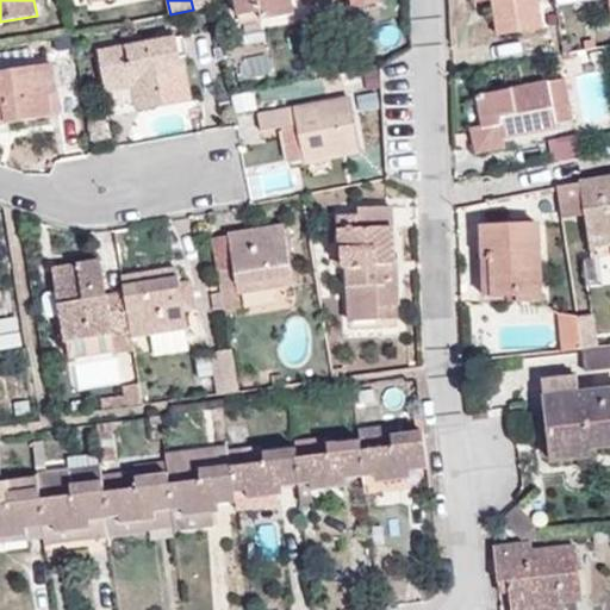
[(191,0),(193,10),(212,6),(211,0),(191,0)]
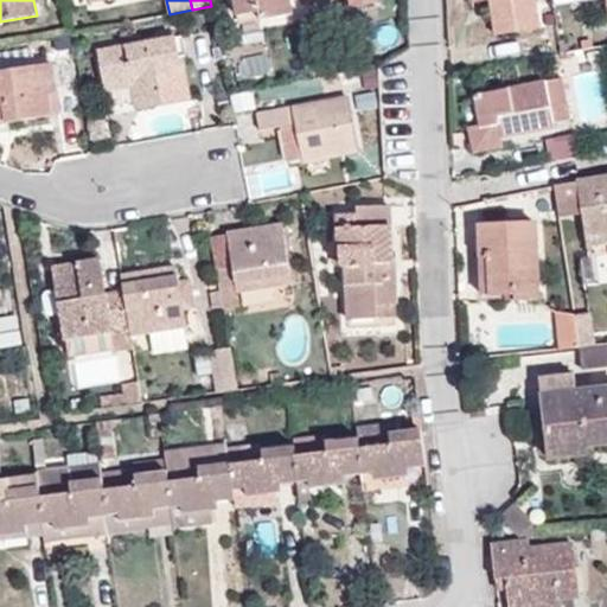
[(262,18),(293,12),(291,0),(234,0),(237,16),(261,10),(262,18)]
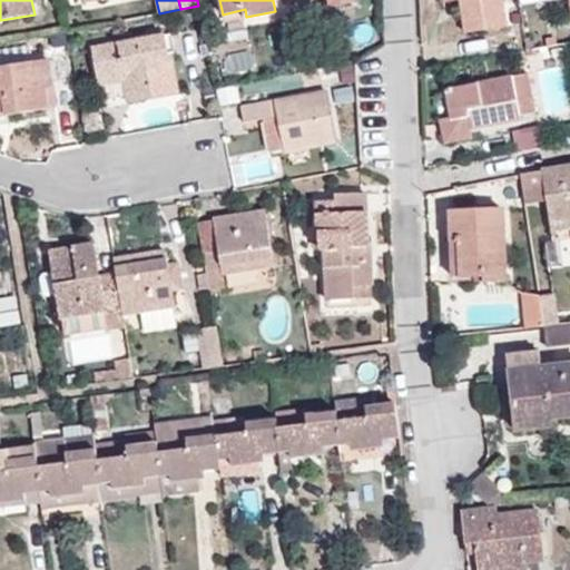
[(327,0),(330,7),(354,1),(353,0),(290,0),(293,13),(312,10),(310,0),(327,0)]
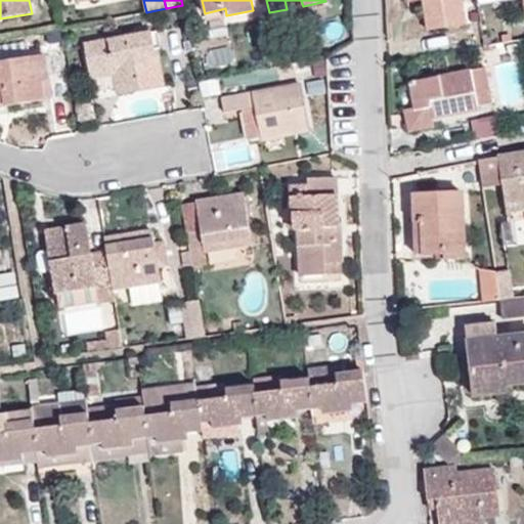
[(424,0),(429,30),(465,24),(461,0),(424,0)]
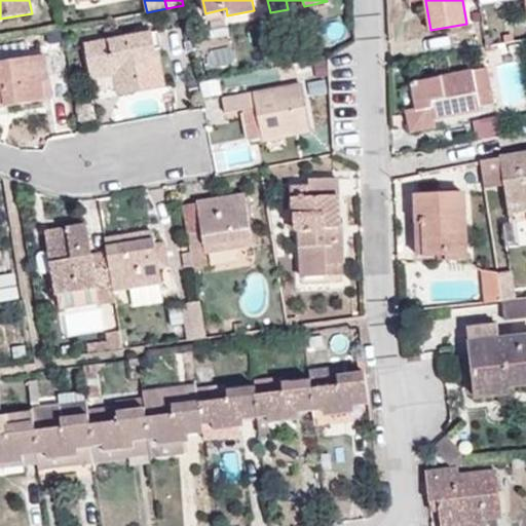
[(117,95),(164,86),(157,48),(161,47),(158,30),(84,43),(90,77),(94,77),(113,73),(116,88),(117,95)]
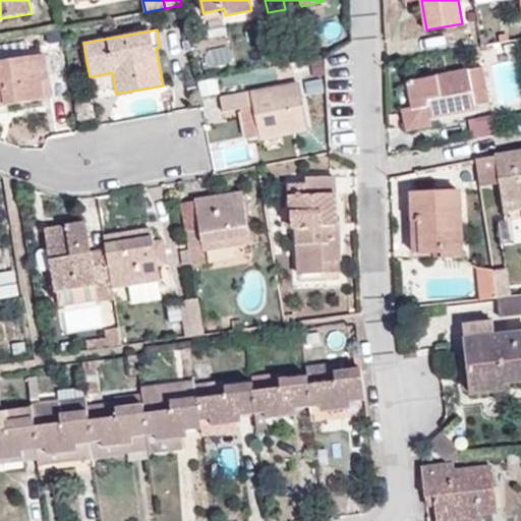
[(50,89),(45,54),(0,60),(0,101),(4,101),(4,103),(45,97),(44,90),(50,89)]
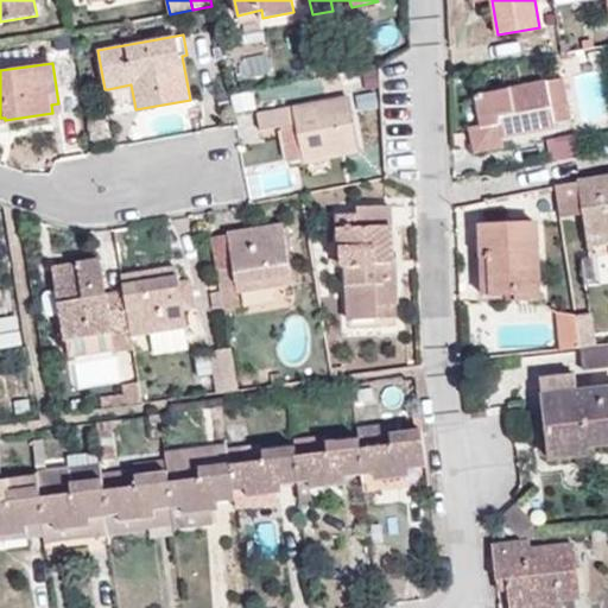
[(555,122),(570,119),(563,78),(475,95),(481,127),(500,124),(502,137),(556,127),(555,122)]
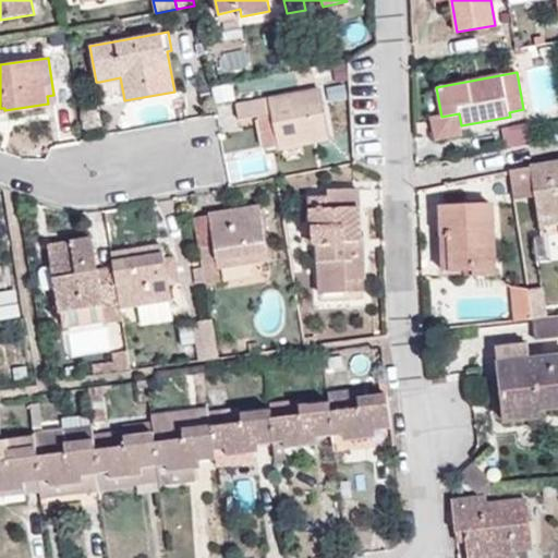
[(120,77),(99,82),(101,97),(123,94),(120,77)]
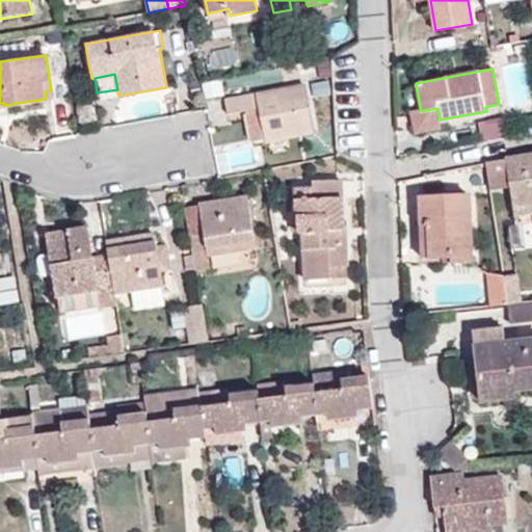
[(265,138),(315,128),(306,85),(257,96),(256,92),(224,99),(228,114),(246,111),(259,108),(265,138)]
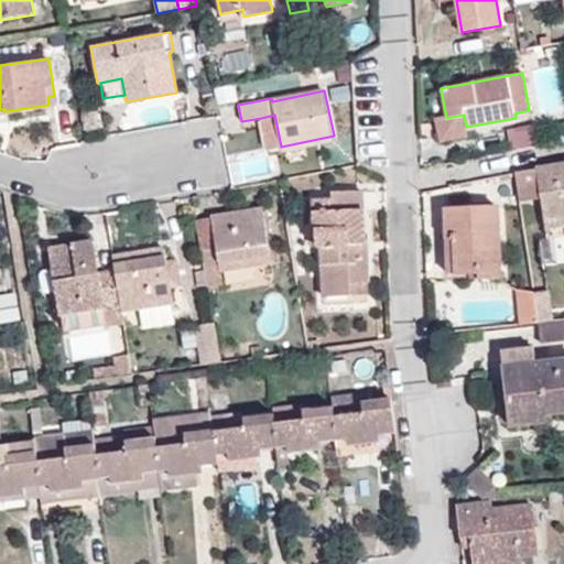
[(267,150),(281,147),(274,115),(261,118),(267,150)]
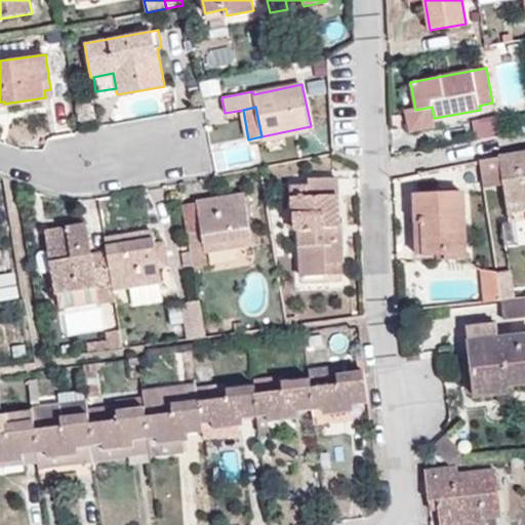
[(434,118),(432,107),(415,110),(405,111),(409,131),(436,126),(434,118)]
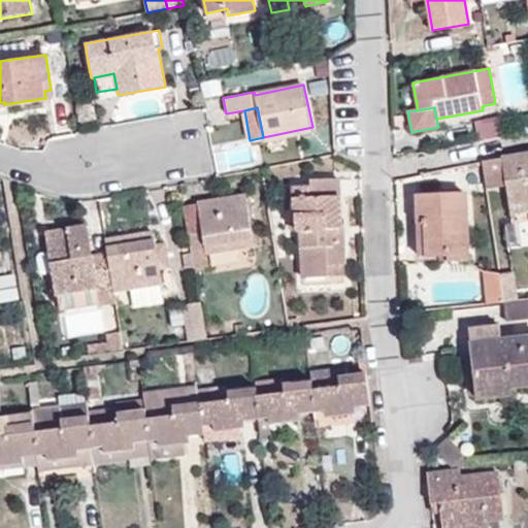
[(527,153),(483,161),(487,189),(505,186),(510,213),(527,210),(527,153)]
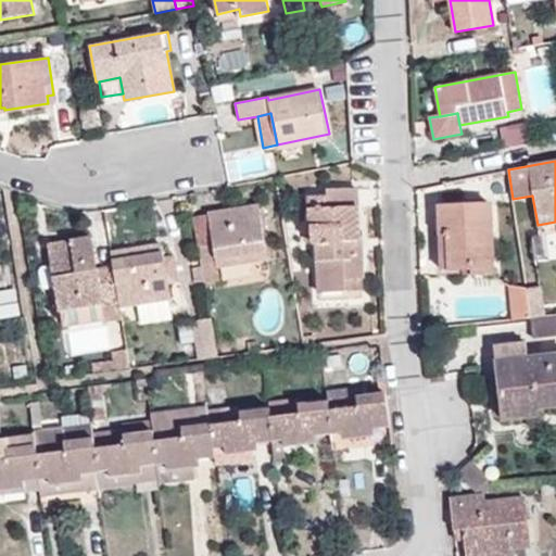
[(264,163),(231,166),(232,178),(265,174),(264,163)]
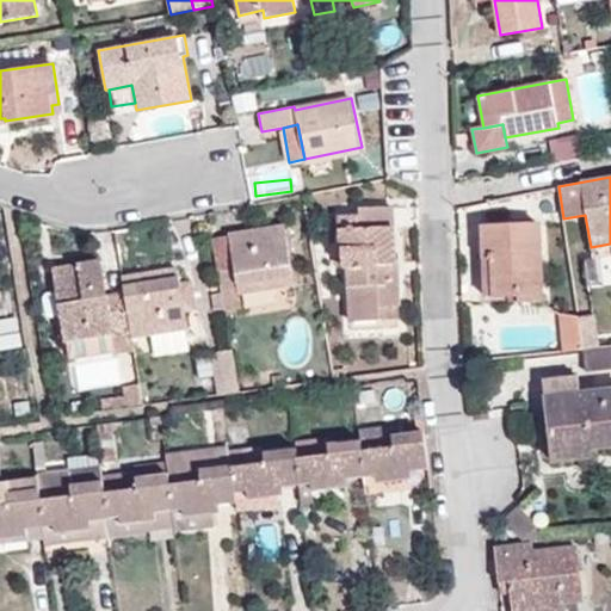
[(378,306),(399,306),(397,263),(395,263),(393,207),(359,208),(360,215),(340,215),(343,269),(349,269),(350,321),(380,320),(378,306)]
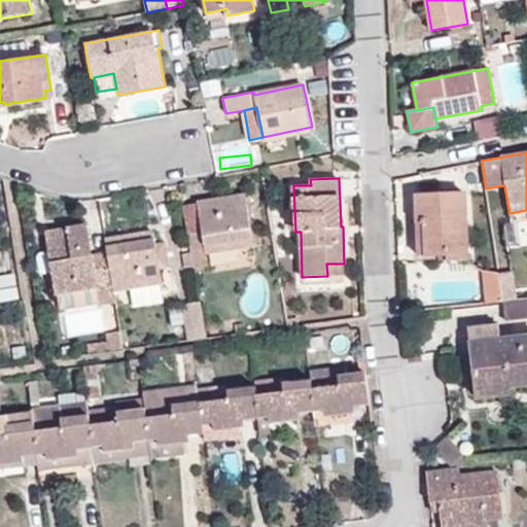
[(447,260),(467,259),(464,192),(417,195),(419,254),(447,253),(447,260)]
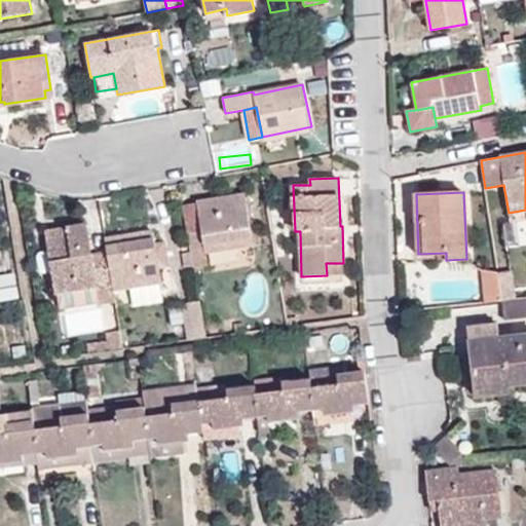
[(204,253),(253,246),(245,194),(183,203),(194,266),(207,264),(204,253)]
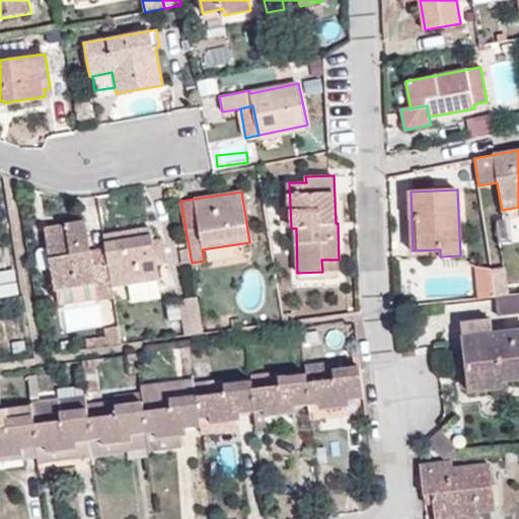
[(112,286),(105,248),(91,250),(86,221),(45,227),(48,246),(51,268),(55,290),(57,289),(94,284),(97,298),(114,297),(112,286)]
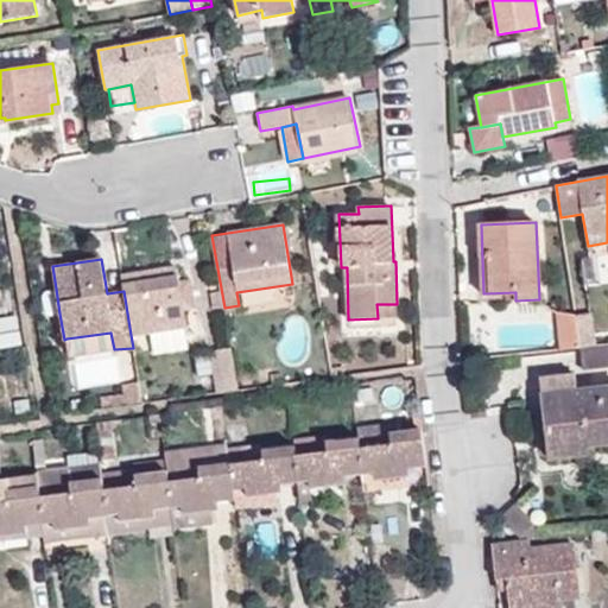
[(124,291),(131,335),(187,327),(184,309),(179,282),(177,267),(121,276),(124,291)]
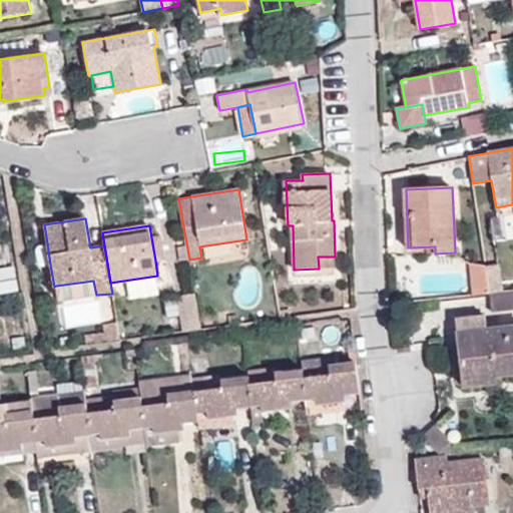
[(151,237),(155,261),(165,260),(161,235),(151,237)]
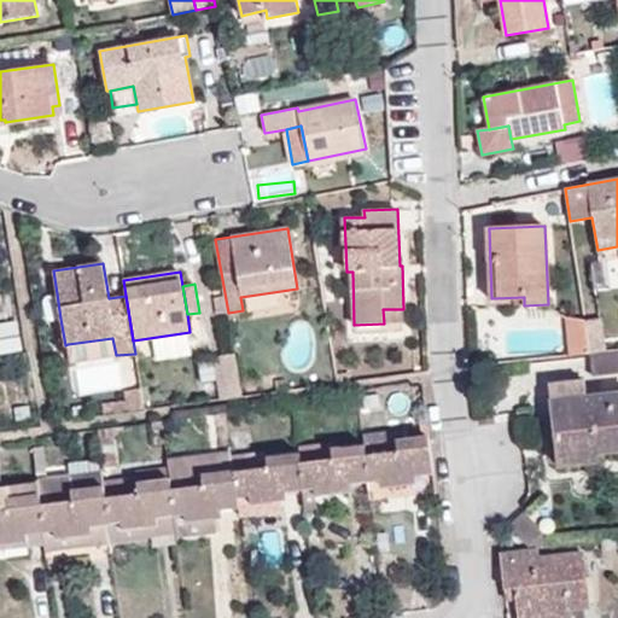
[(60,319),(57,293),(47,295),(44,299),(46,316),(51,320),(60,319)]
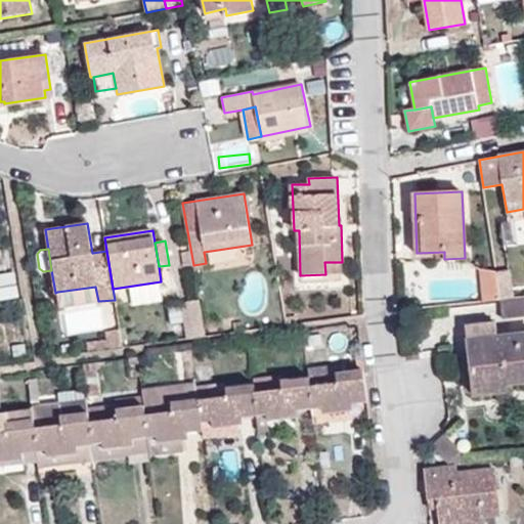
[(181,253),(183,264),(190,263),(188,251),(181,253)]
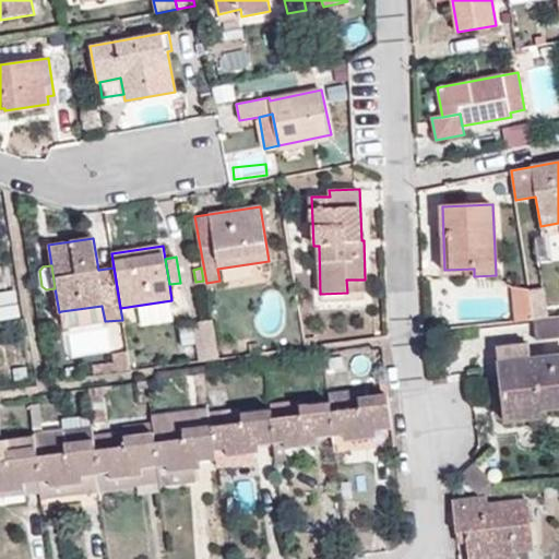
[(366,292),(365,280),(346,280),(347,293),(366,292)]
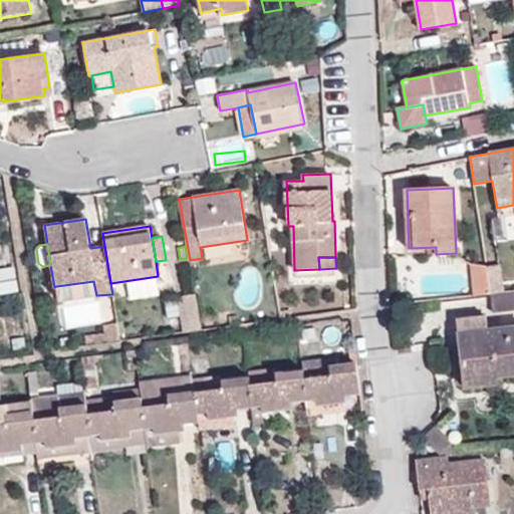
[(474,295),(491,293),(487,265),(471,264),(474,295)]
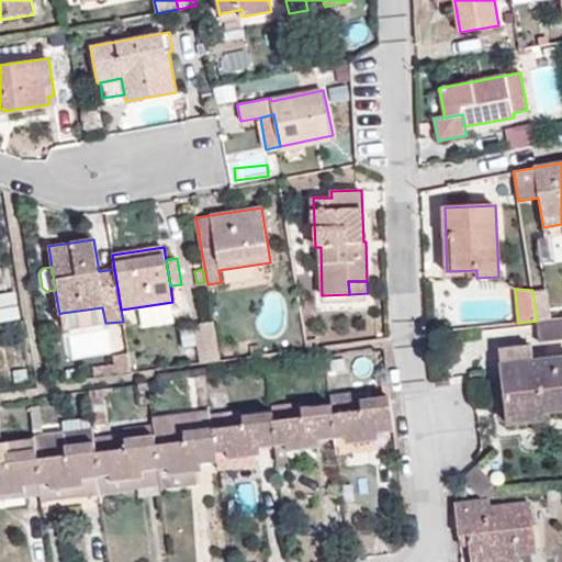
[(537,321),(551,318),(547,289),(532,290),(537,321)]
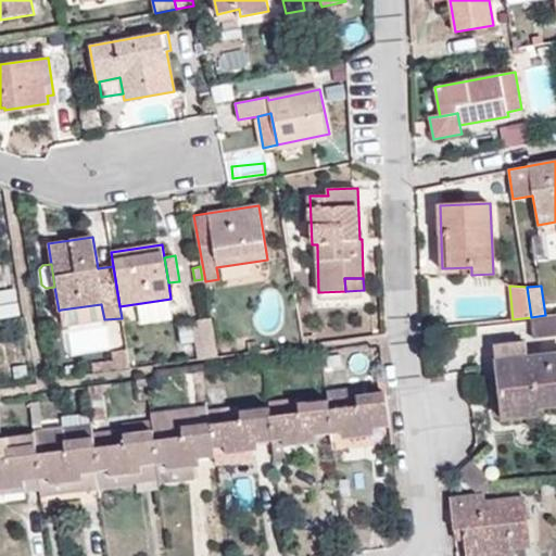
[(0,292),(0,312),(22,312),(21,291),(0,292)]
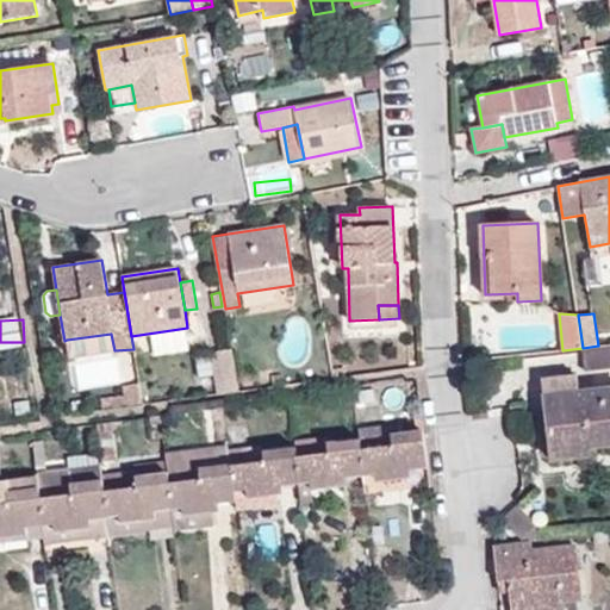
[(111,334),(67,340),(69,359),(114,350),(111,334)]
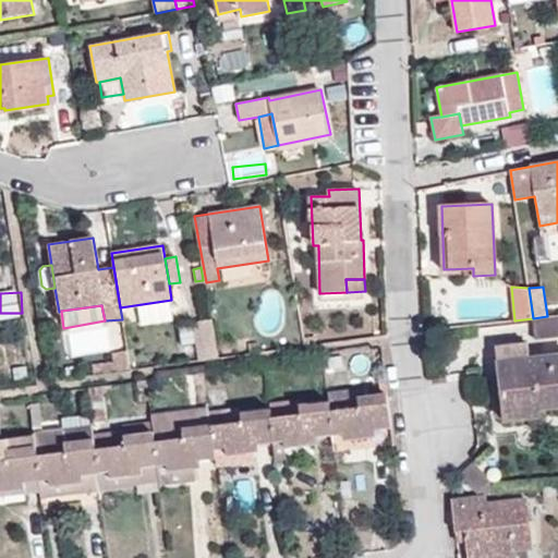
[(557,316),(533,319),(535,339),(557,336),(557,316)]
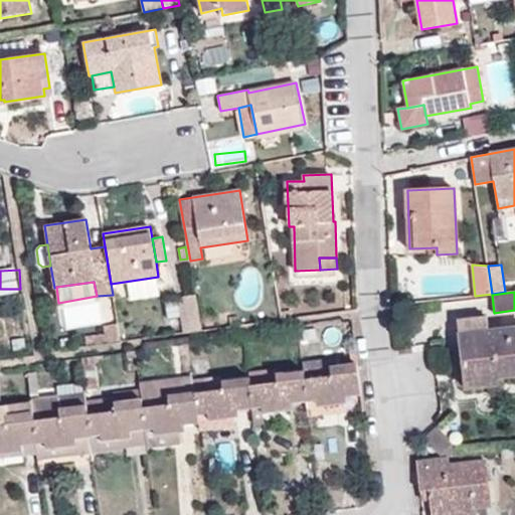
[(184,334),(201,331),(196,294),(178,297),(178,299),(181,316),(184,334)]
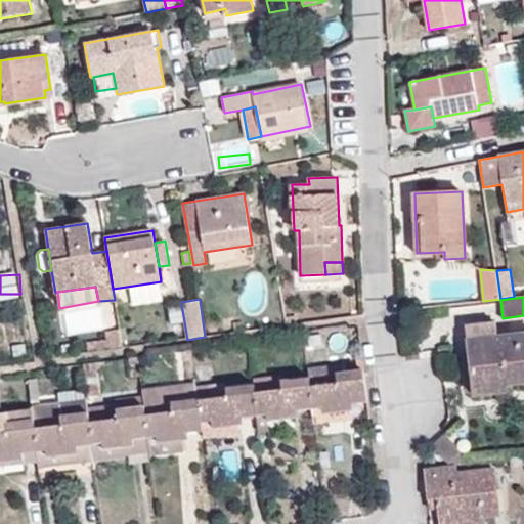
[(184,321),(181,304),(169,306),(172,323),(184,321)]
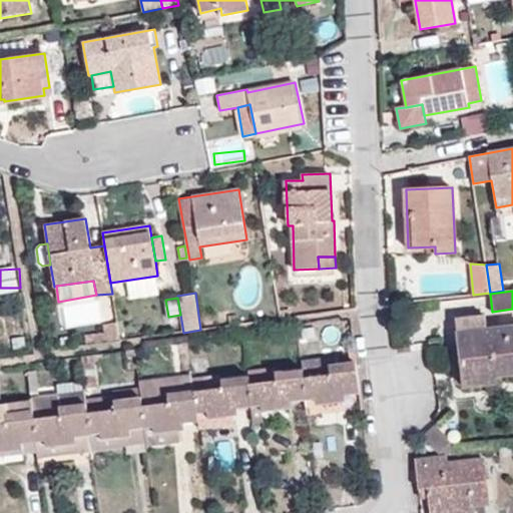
[(485,315),(456,318),(463,388),(496,385),(496,377),(512,375),(512,325),(486,328),(485,315)]
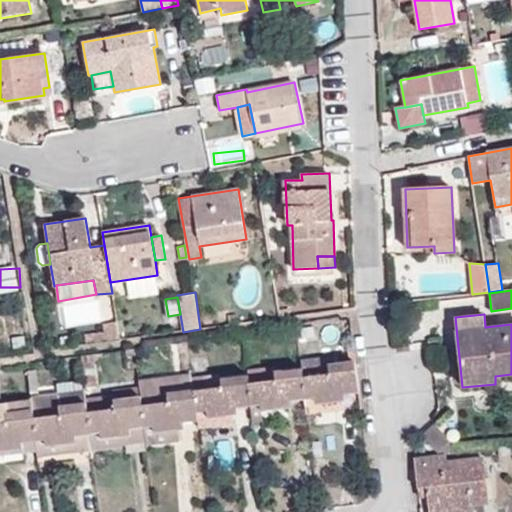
[(86,344),(118,339),(116,322),(104,324),(105,331),(85,334),(86,344)]
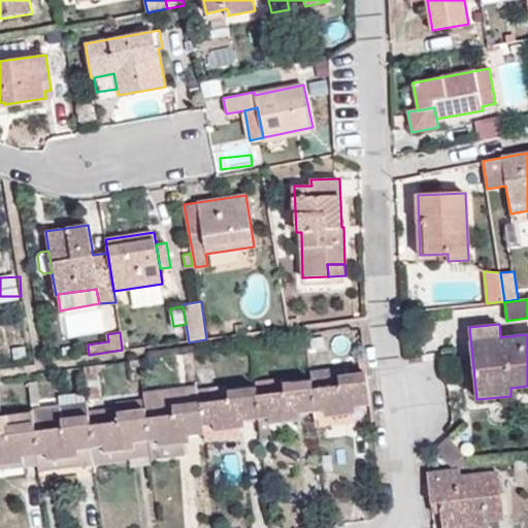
[(370,404),(366,372),(340,375),(339,368),(310,371),(311,381),(315,411),(325,410),(325,417),(356,413),(356,406),(370,404)]
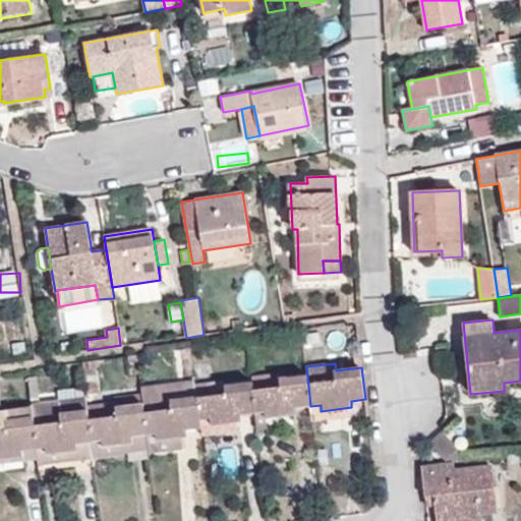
[(310,406),(307,375),(279,379),(279,373),(250,377),(251,383),(255,412),(266,411),(267,418),(296,414),(295,408),(310,406)]
